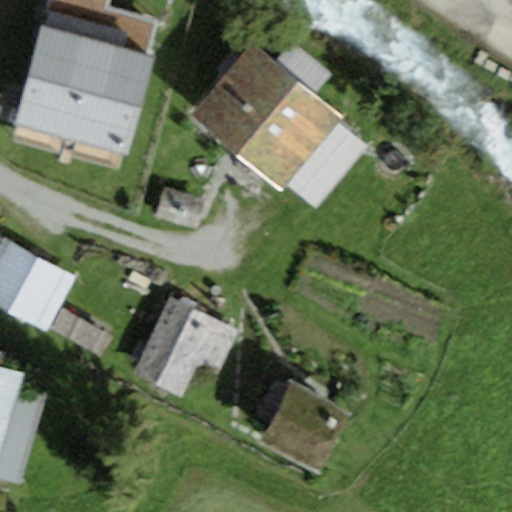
[(46,0),(40,27),(147,55),(156,24),(106,11),(108,0),(46,0)]
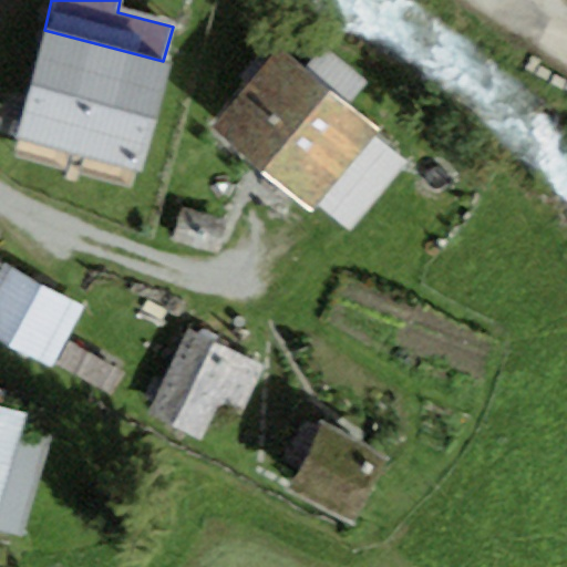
[(163,61),(44,30),(16,138),(145,173),(173,63),(163,61)]
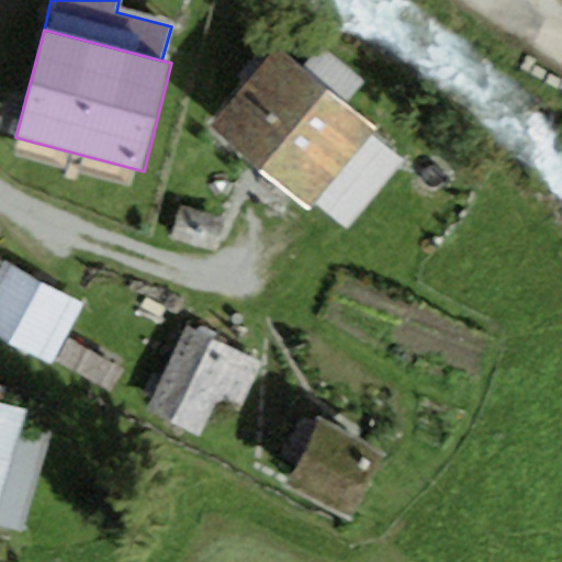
[(273,47),(209,128),(311,210),(375,127),(273,47)]
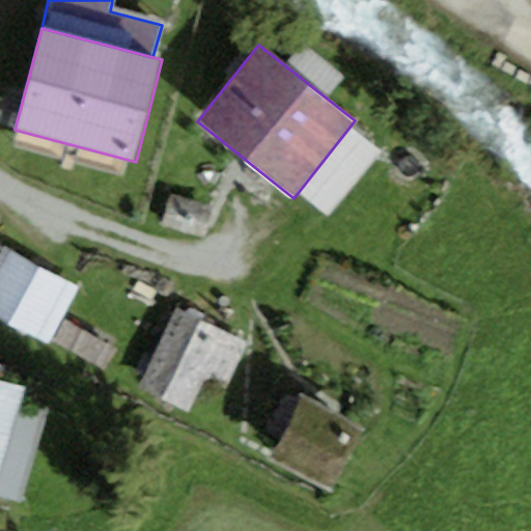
[(0,323),(48,347),(79,289),(0,248),(0,247),(0,323)]
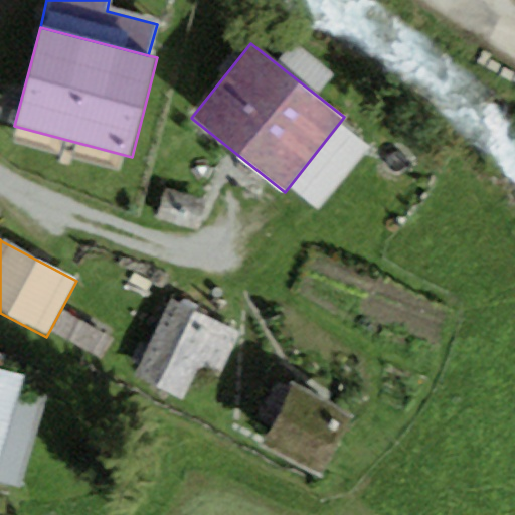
[(173,301),(134,373),(183,399),(200,366),(219,376),(240,336),(221,326),(173,301)]
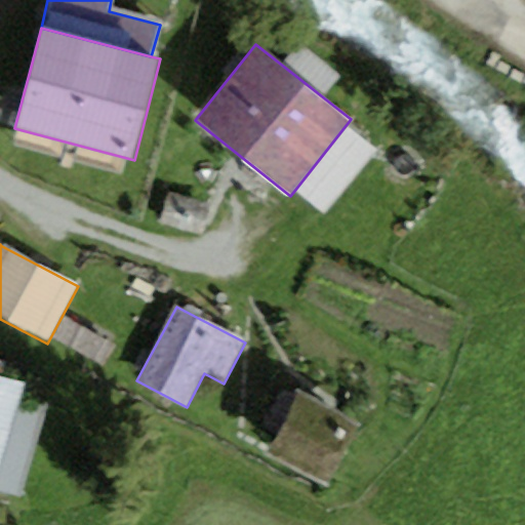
[(0,465),(25,386),(0,377),(0,465)]
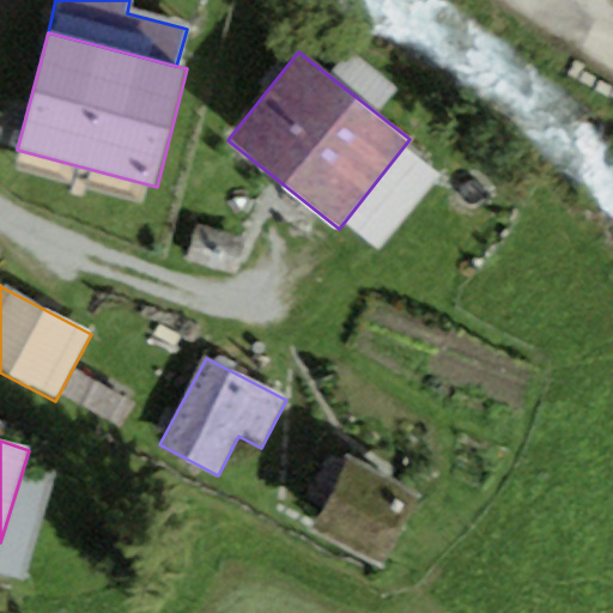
[(426,497),(347,459),(311,532),(390,570),(426,497)]
